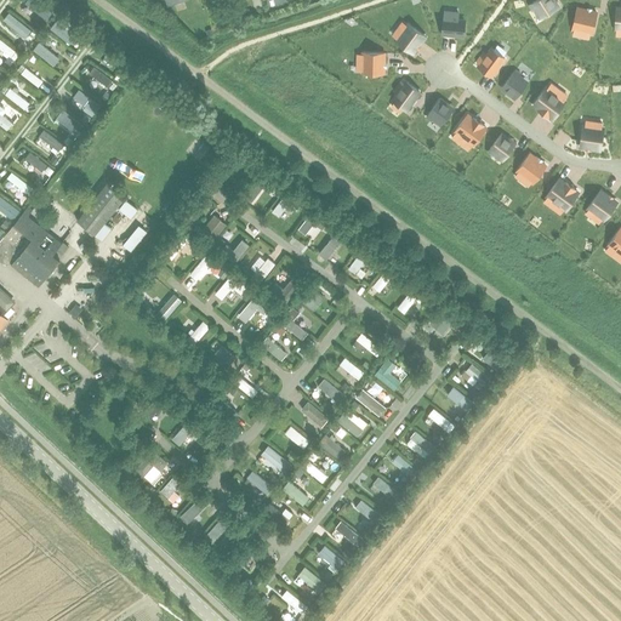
[(35,0),(26,0),(24,3),(46,20),(52,12),(35,0)]
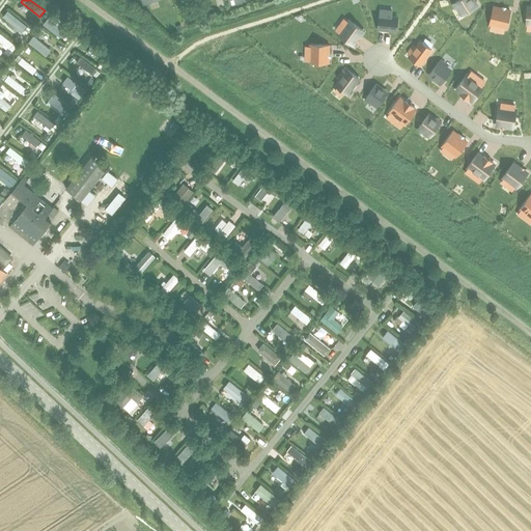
[(455,0),(454,1),(451,3),(454,8),(457,6),(463,14),(475,6),(471,0),(455,0)]
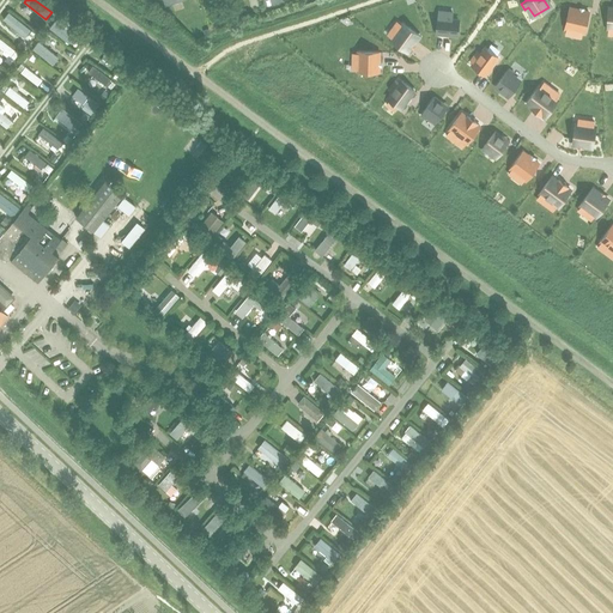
[(569,6),(564,28),(565,28),(564,32),(570,34),(571,29),(583,31),(588,11),(569,6)]
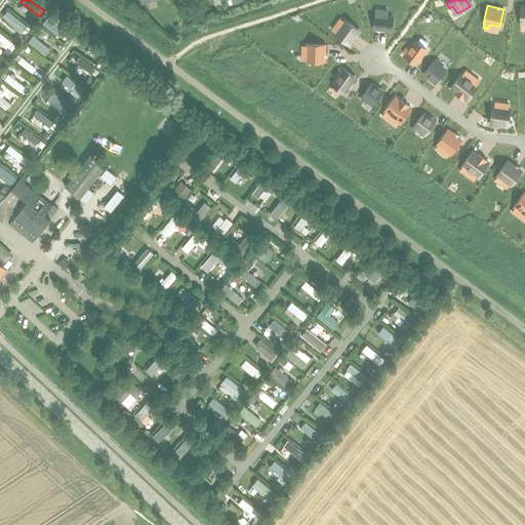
[(26,26),(7,10),(2,16),(22,32),(26,26)]
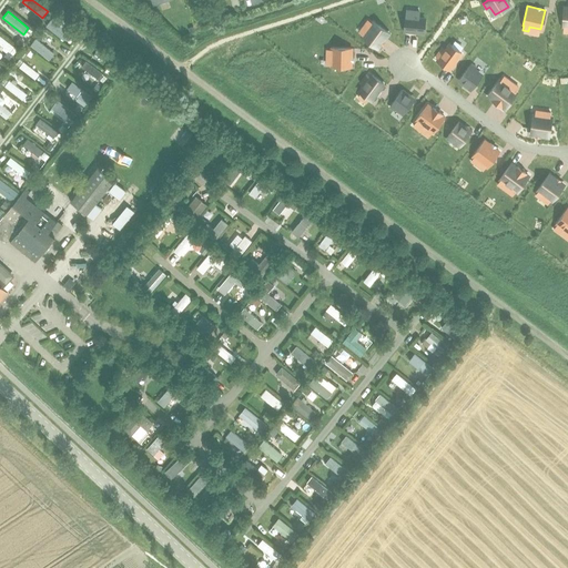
[(405,16),(404,30),(423,31),(424,19),(418,19),(419,11),(416,11),(415,16),(405,16)]
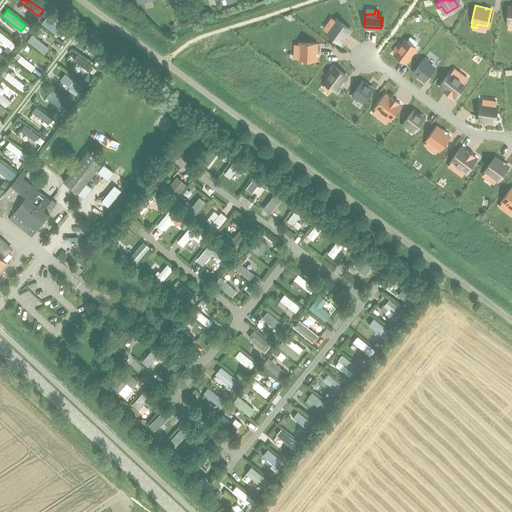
[(62,30),(46,17),(41,23),(57,36),(62,30)]
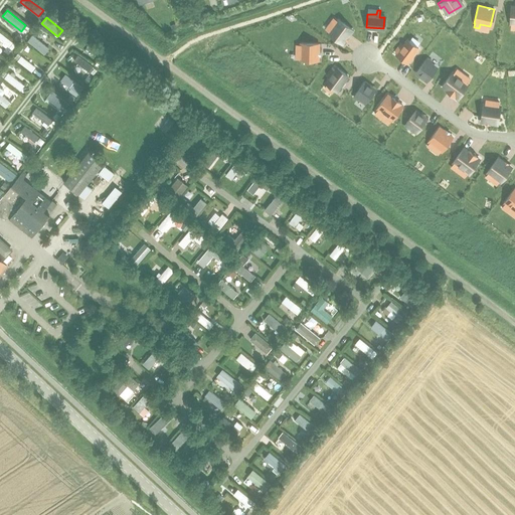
[(334,23),(328,32),(341,42),(351,29),(337,19),(337,20),(333,18),(331,21),(334,23)]
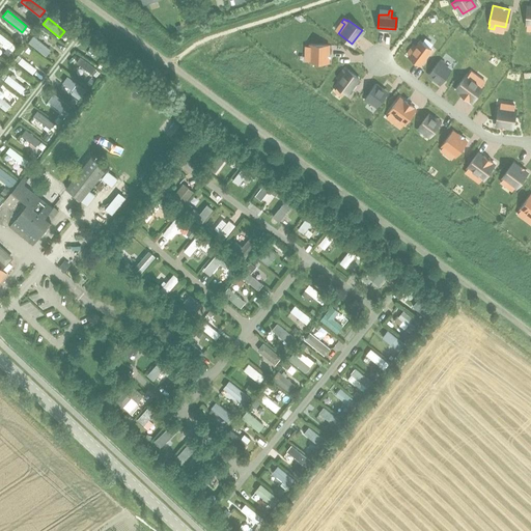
[(12,44),(0,33),(0,42),(8,49),(12,44)]
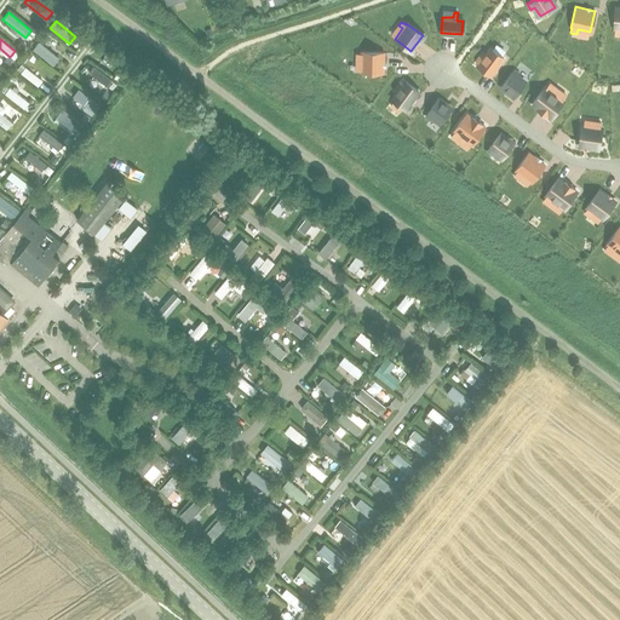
[(59,58),(39,42),(33,50),(52,67),(59,58)]
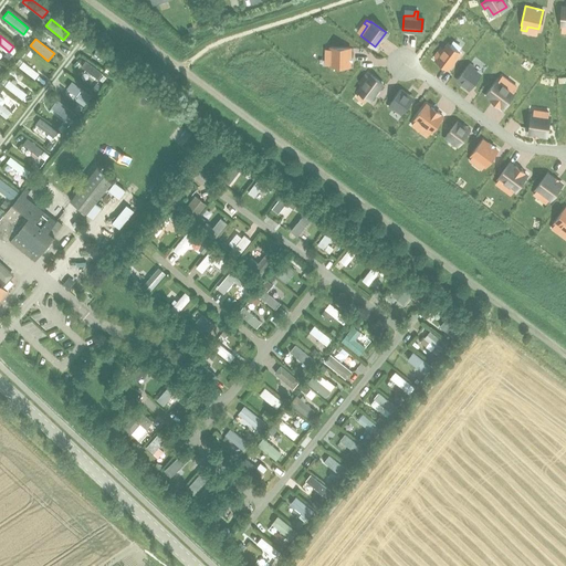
[(121,60),(101,44),(95,51),(115,66),(121,60)]
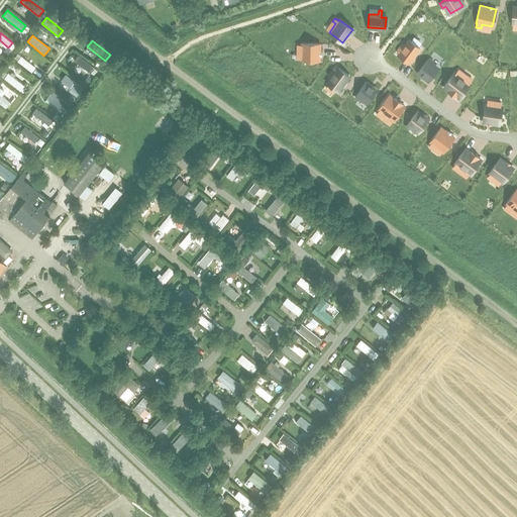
[(402,49),(398,56),(408,63),(418,48),(408,40),(404,46),(402,44),(400,47),(402,49)]
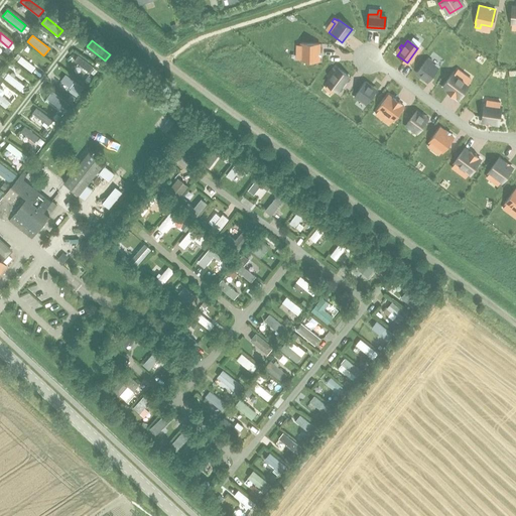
[(300,44),(296,44),(296,48),(300,48),(300,59),(317,59),(317,43),(300,43),(300,44)]
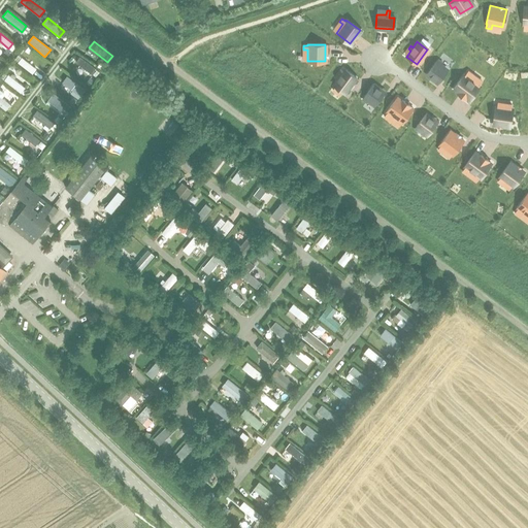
[(36,68),(22,57),(18,62),(32,74),(36,68)]
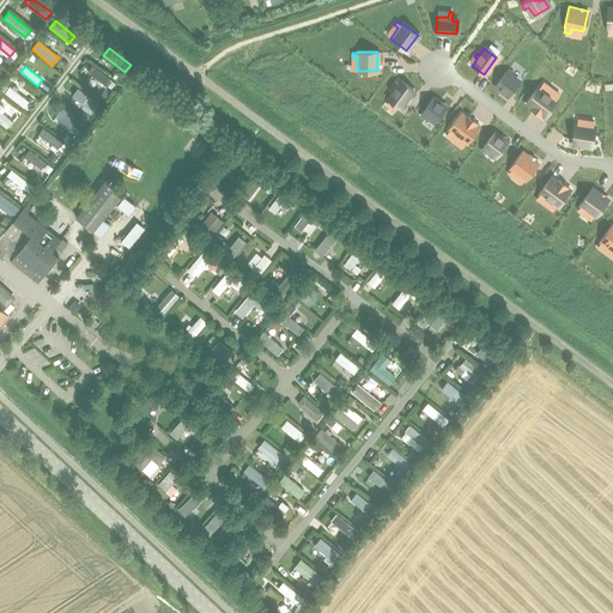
[(111,80),(92,66),(87,72),(107,87),(111,80)]
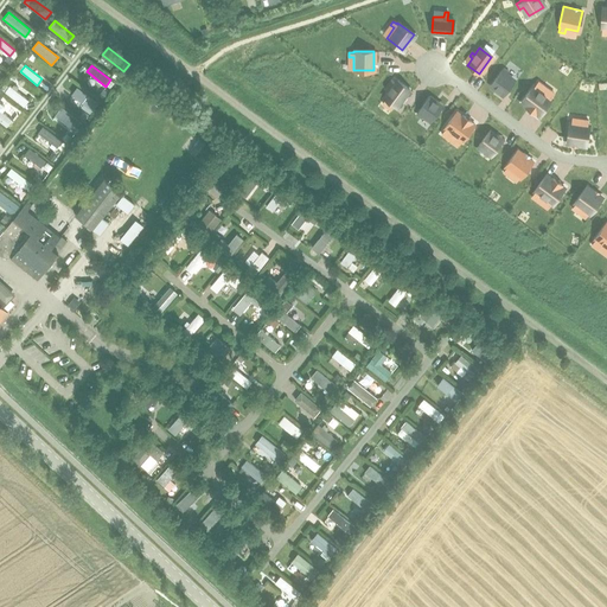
[(500,71),(491,84),(503,93),(512,81),(506,76),(509,71),(504,68),(500,71)]
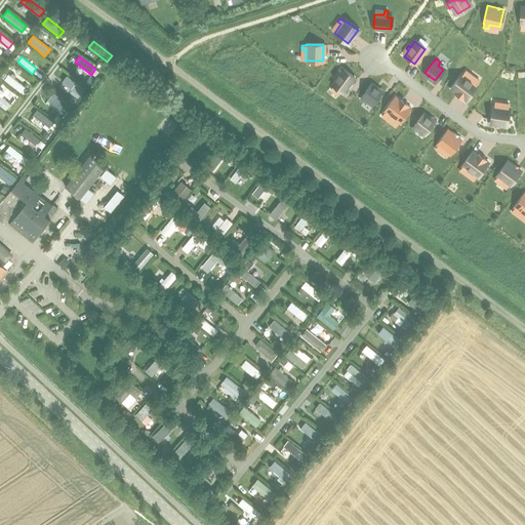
[(335,78),(331,84),(341,91),(353,77),(342,70),(338,76),(335,74),(333,77),(335,78)]
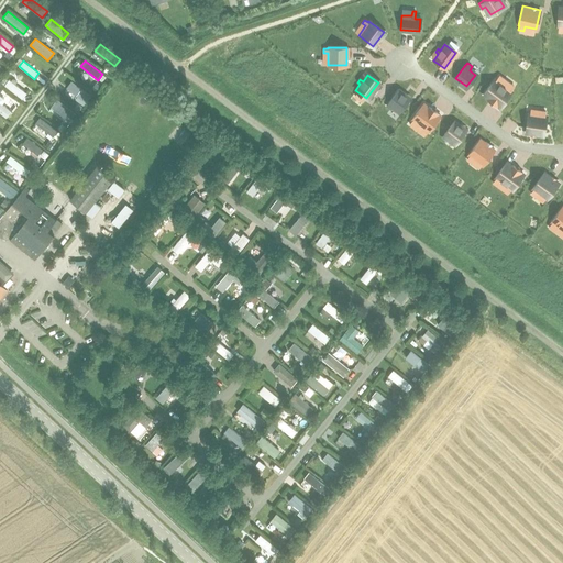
[(494,79),(483,95),(499,107),(510,92),(498,83),(503,78),(498,75),(495,80),(494,79)]
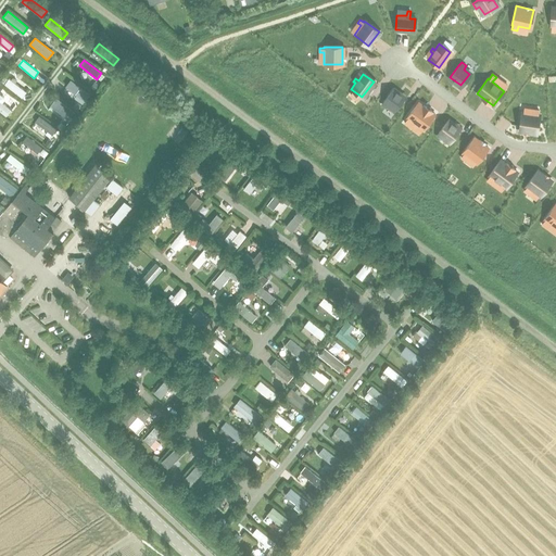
[(26,92),(8,79),(3,85),(22,98),(26,92)]
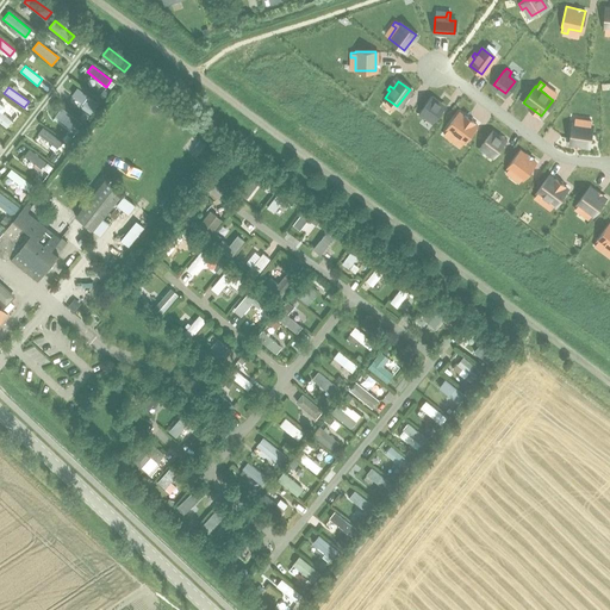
[(99,104),(78,88),(72,95),(93,111),(99,104)]
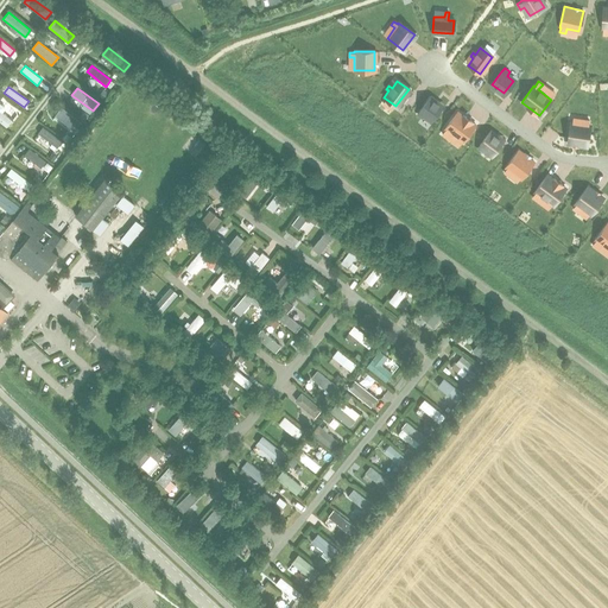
[(429,99),(419,111),(431,119),(441,107),(429,99)]
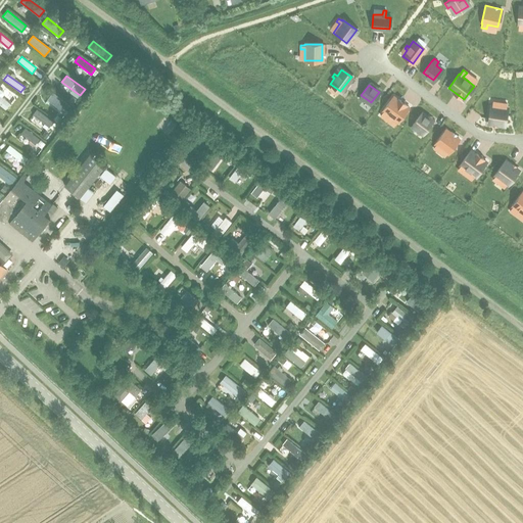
[(72,107),(53,92),(47,99),(65,114),(72,107)]
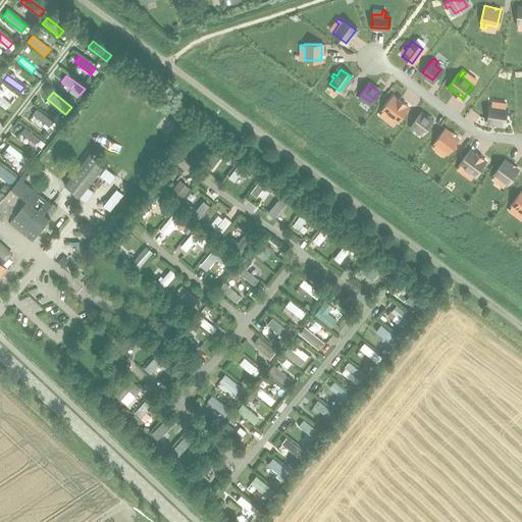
[(10,104),(0,95),(0,105),(5,109),(10,104)]
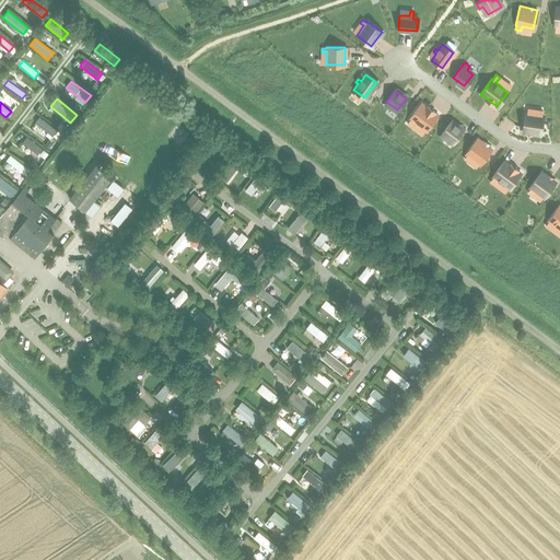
[(410,119),(407,124),(410,127),(415,121),(426,130),(436,115),(433,113),(433,112),(427,106),(426,107),(420,103),(409,118),(410,119)]
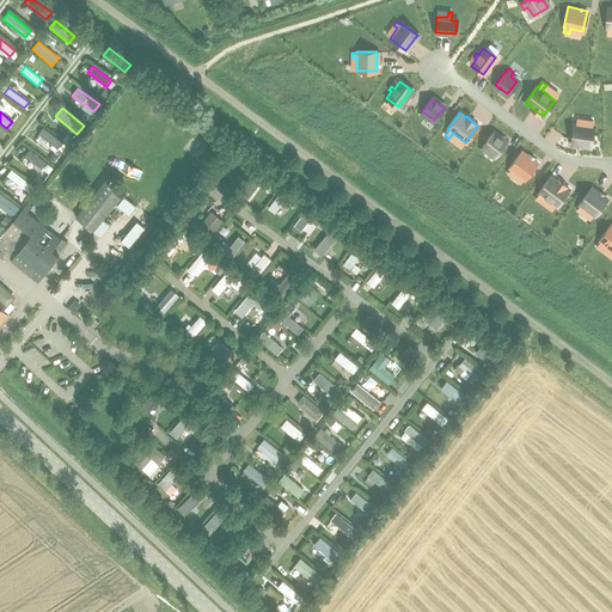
[(575,123),(571,144),(588,146),(592,126),(591,126),(591,121),(586,120),(586,124),(575,123)]
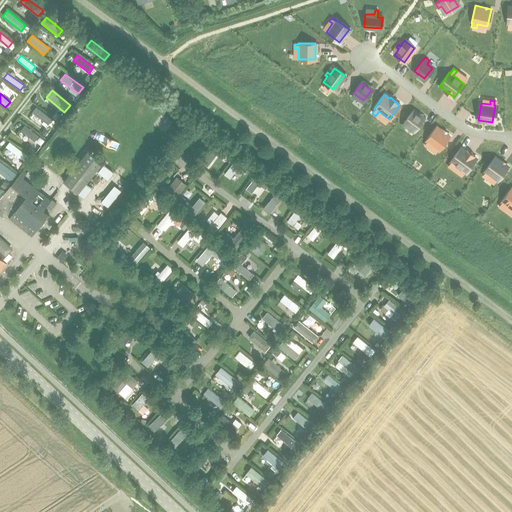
[(52,119),(36,106),(31,112),(48,124),(52,119)]
